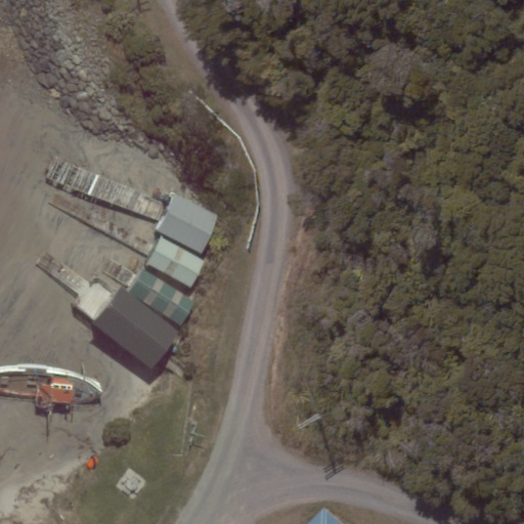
[(163,210),(153,230),(202,254),(220,217),(171,192),(163,210)]
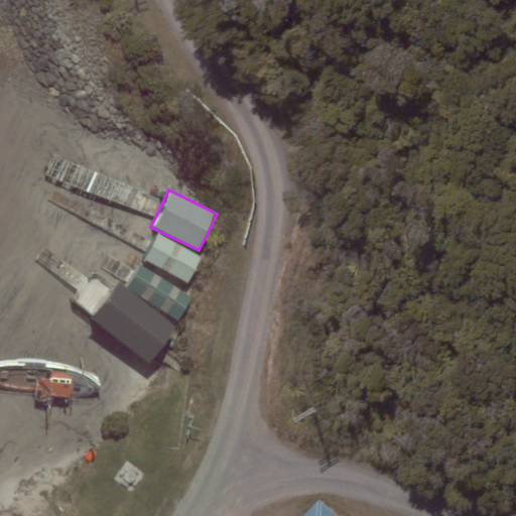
[(151,245),(143,261),(188,283),(203,256),(157,233),(151,245)]
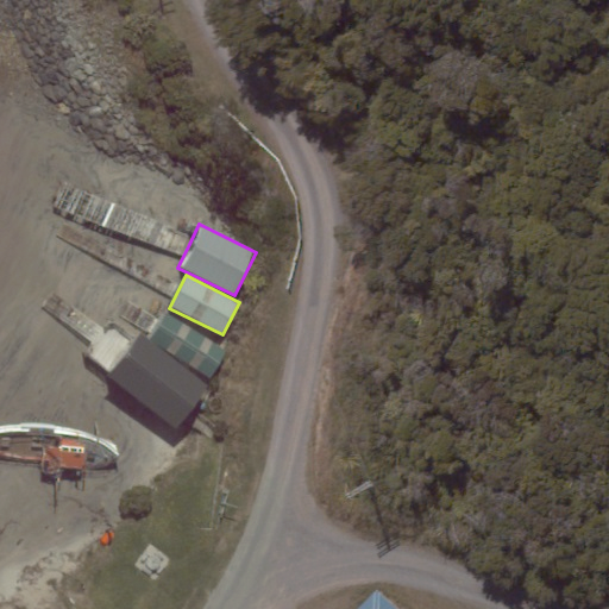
[(157,327),(149,339),(211,378),(227,352),(167,313),(157,327)]
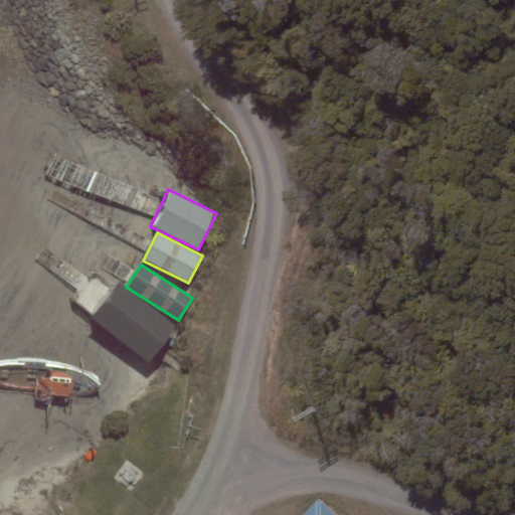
[(104,300),(90,318),(148,364),(177,328),(118,282),(104,300)]
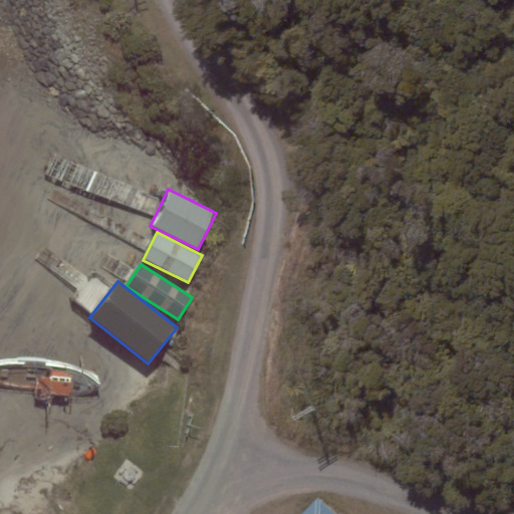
[(336,513),(318,496),(301,513),(336,513)]
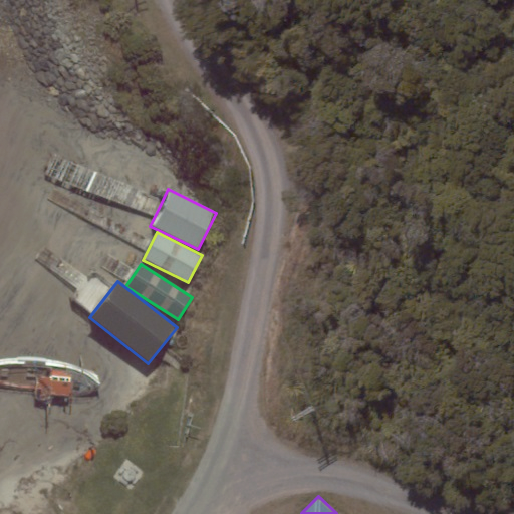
All buildings are outlined.
